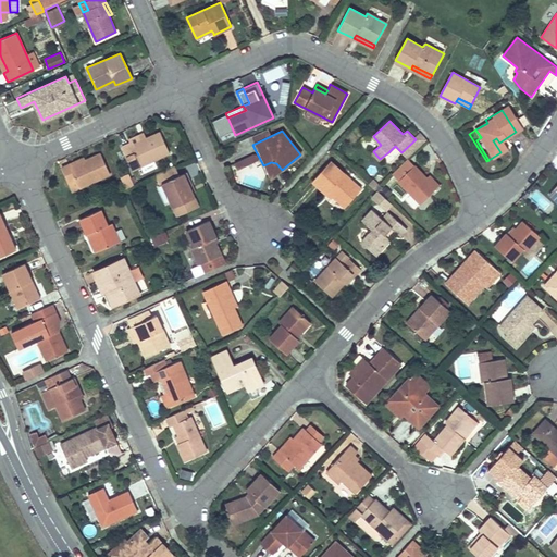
[(128,143),(121,146),(127,160),(135,157),(139,166),(170,153),(160,132),(130,145),(128,143)]
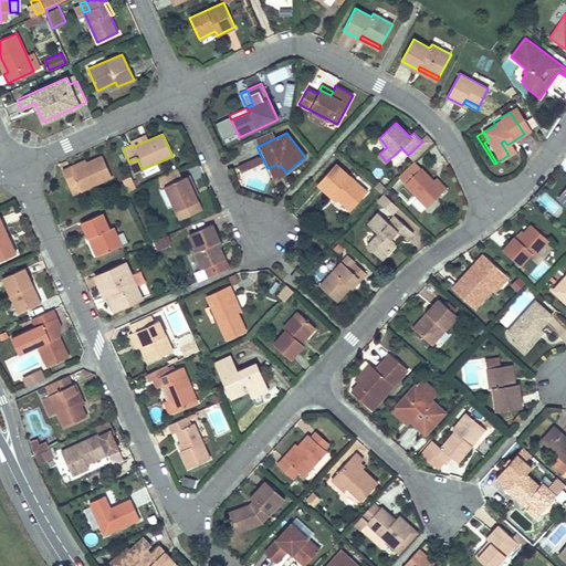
[(428,136),(427,135),(421,140),(422,142),(408,155),(413,160),(432,142),(428,136)]
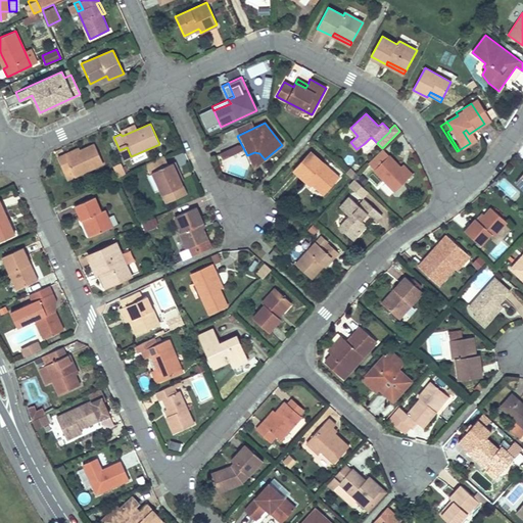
[(64,154),(57,157),(64,173),(72,170),(74,177),(102,163),(94,144),(80,151),(66,157),(64,154)]
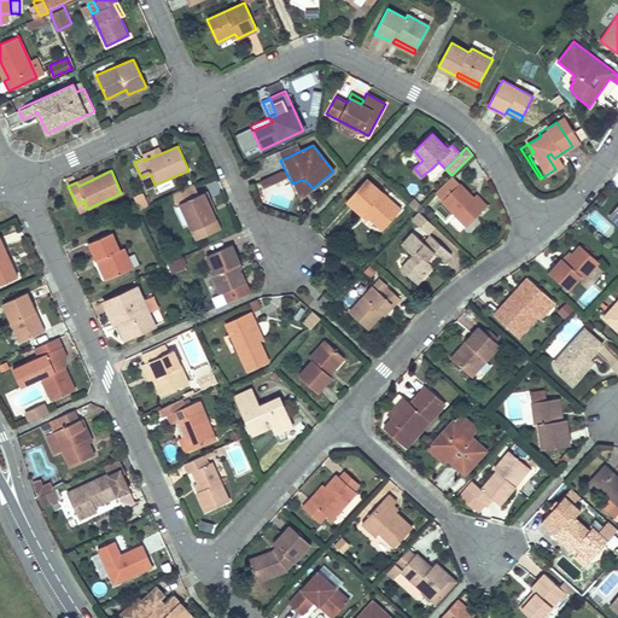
[(279,173),(266,179),(269,186),(285,178),(283,173),(279,173)]
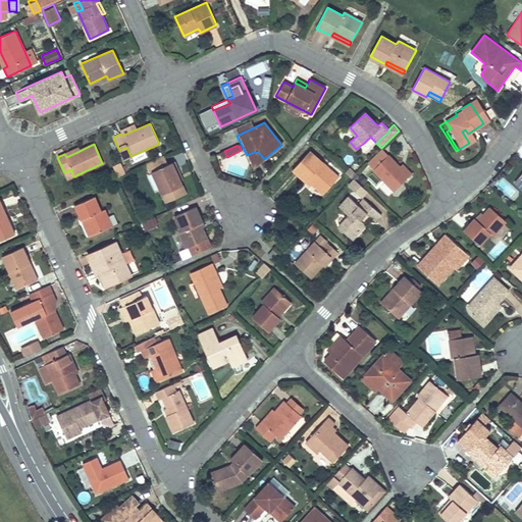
[(79,147),(64,154),(66,157),(80,151),(79,147)]
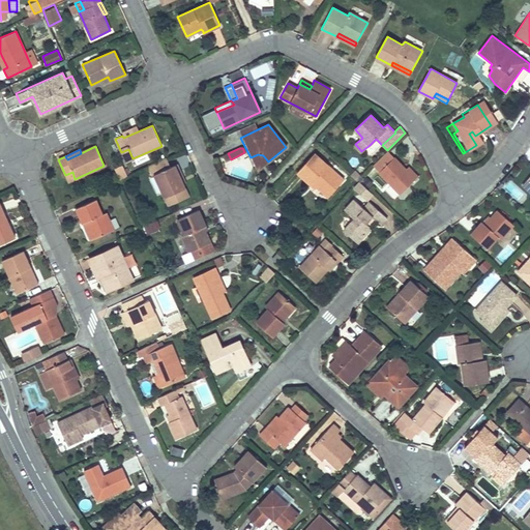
[(228,153),(222,156),(224,163),(231,159),(228,153)]
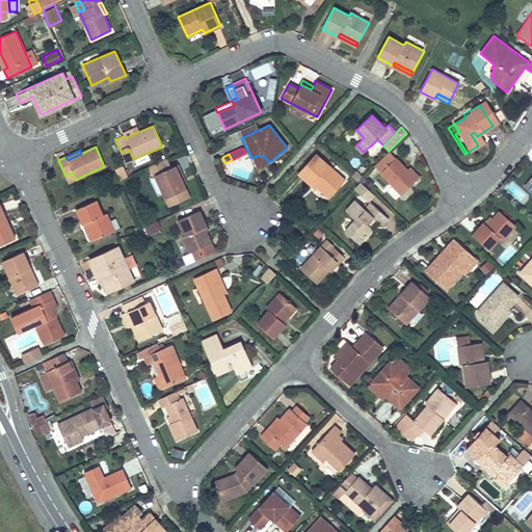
[(315,154),(297,174),(311,185),(313,184),(328,198),(345,181),(315,154)]
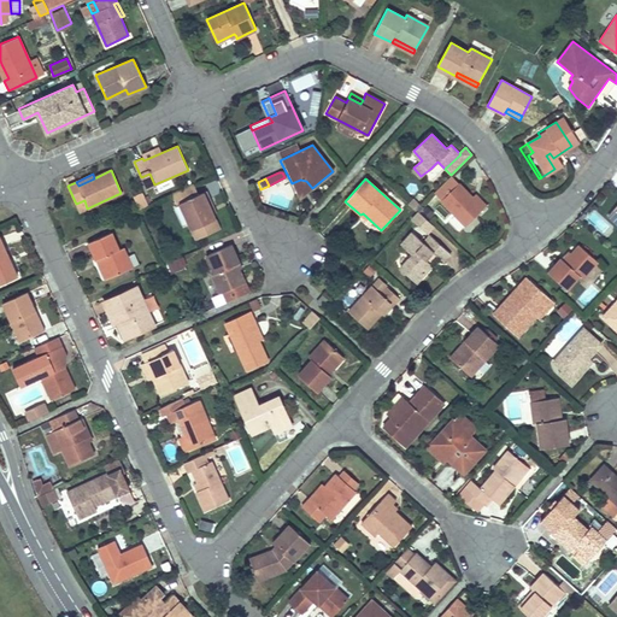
[(300,180),(292,183),(299,198),(312,188),(306,181),(300,180)]
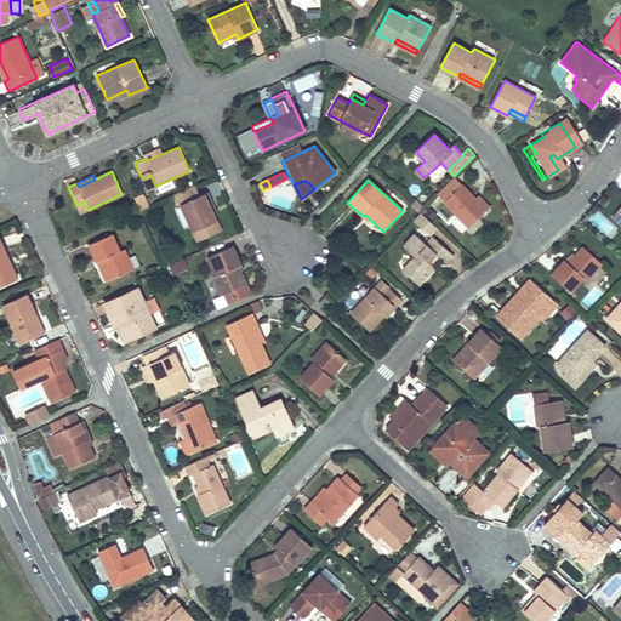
[(474,197),(461,183),(444,200),(469,226),(486,209),(474,197)]
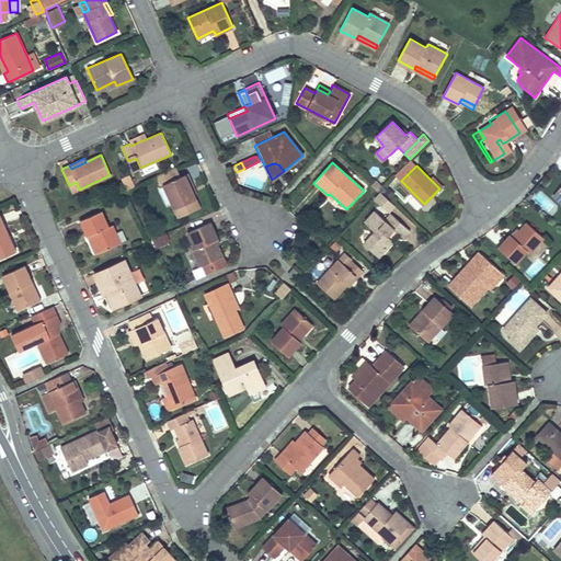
[(125,189),(134,185),(129,173),(121,176),(125,189)]
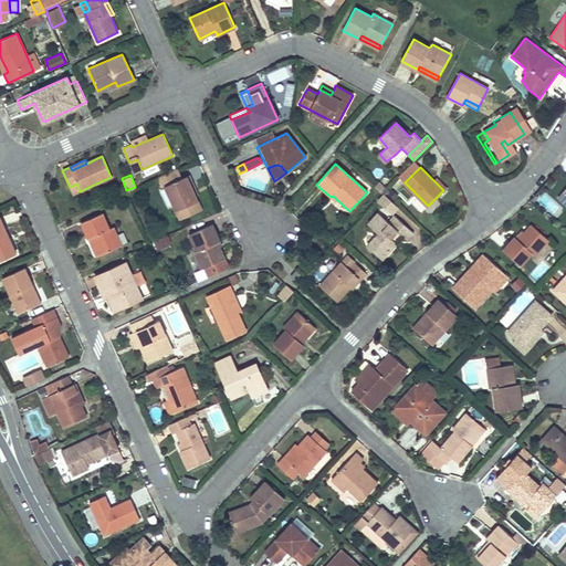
[(189,175),(164,186),(179,220),(201,210),(195,196),(189,184),(192,182),(189,175)]
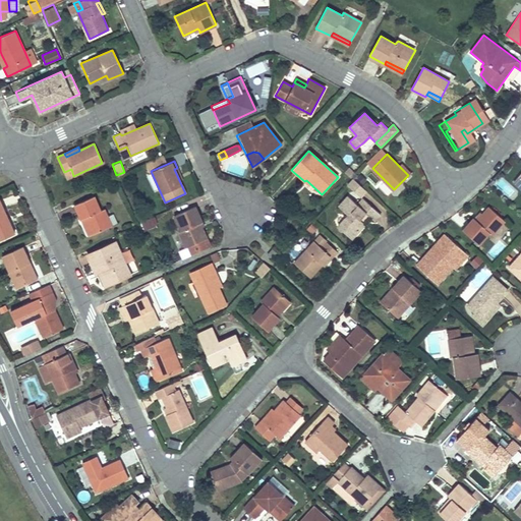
[(410,172),(401,163),(398,165),(408,175),(410,172)]
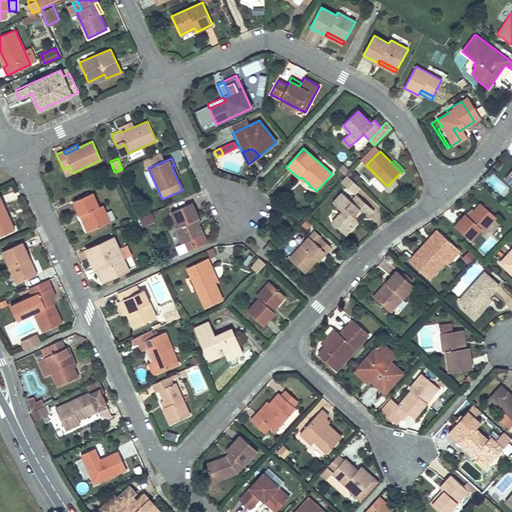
[(335,167),(341,173),(346,169),(340,163),(335,167)]
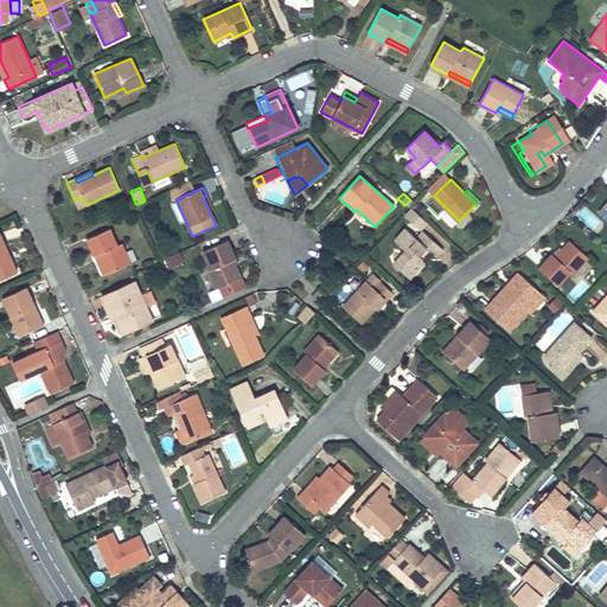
[(417,230),(427,222),(411,206),(402,215),(417,230)]
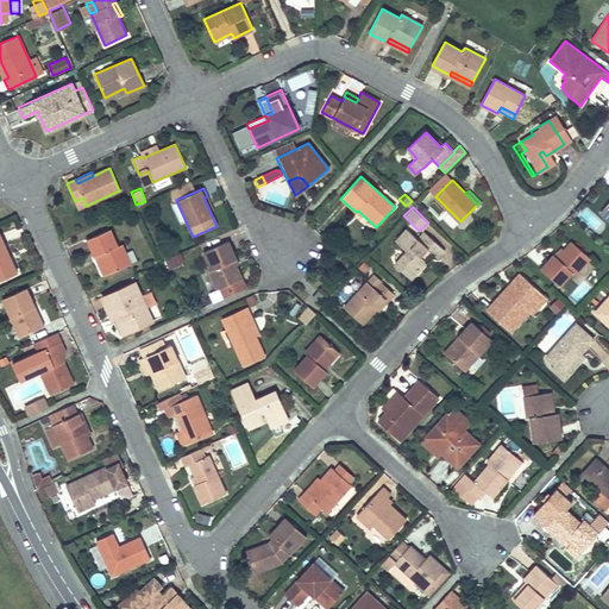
[(110,228),(87,240),(94,257),(99,255),(107,274),(107,275),(131,264),(123,243),(117,245),(110,228)]
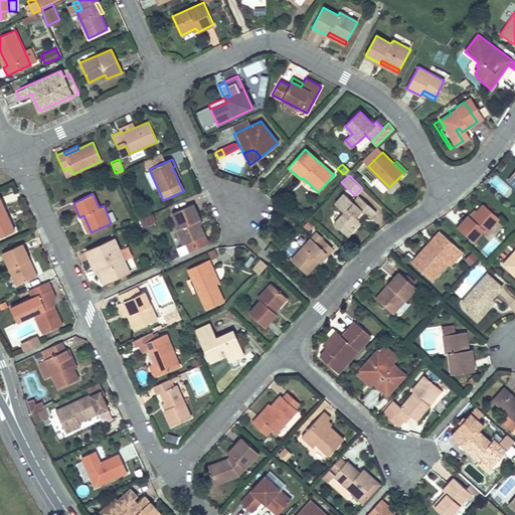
[(343,212),(333,223),(341,230),(345,225),(351,230),(360,221),(357,218),(363,212),(366,214),(368,217),(375,211),(358,195),(352,201),(343,193),(333,203),(343,212)]
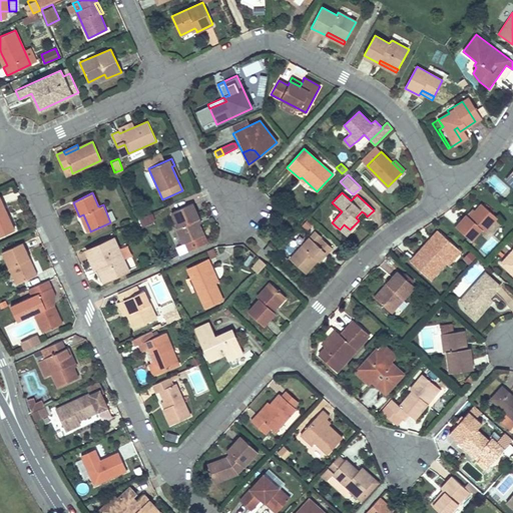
[(0,199),(0,236),(14,230),(0,199)]
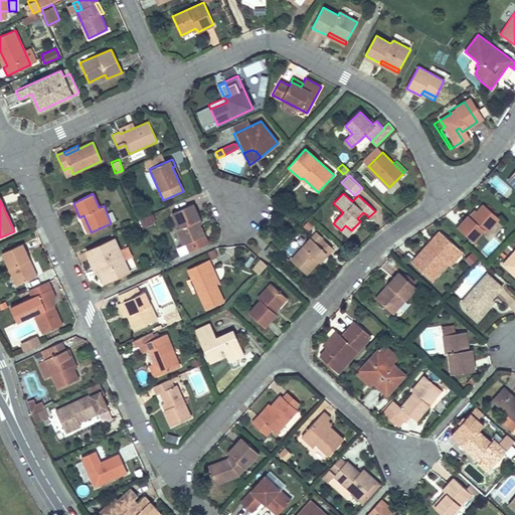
[(192,204),(171,212),(178,227),(176,228),(183,244),(204,235),(199,224),(197,220),(199,219),(192,204)]
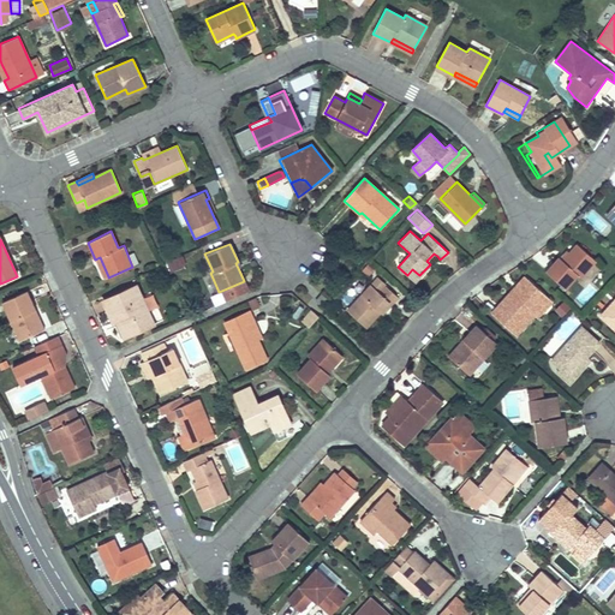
[(559,256),(545,270),(566,288),(578,275),(581,278),(596,262),(578,244),(566,256),(563,261),(561,257),(559,256)]
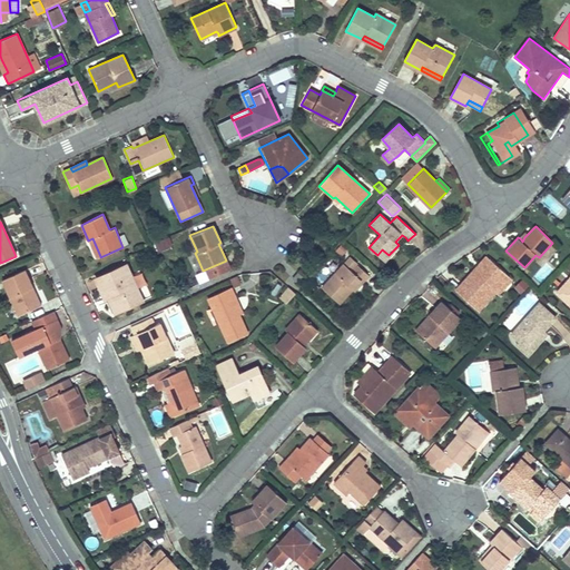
[(402,235),(395,242),(399,245),(405,237),(402,235)]
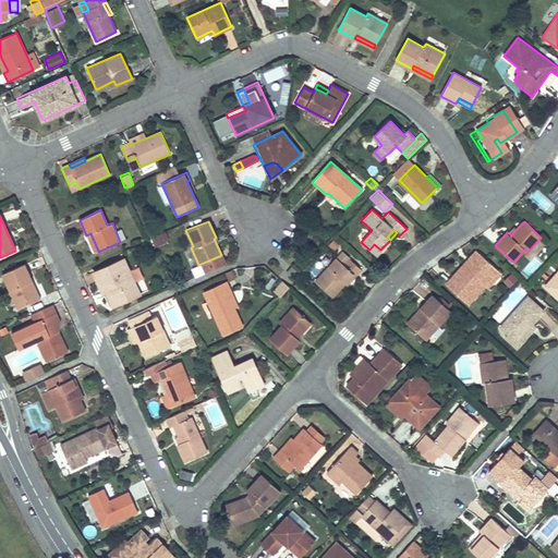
[(160,231),(150,239),(157,246),(167,239),(160,231)]
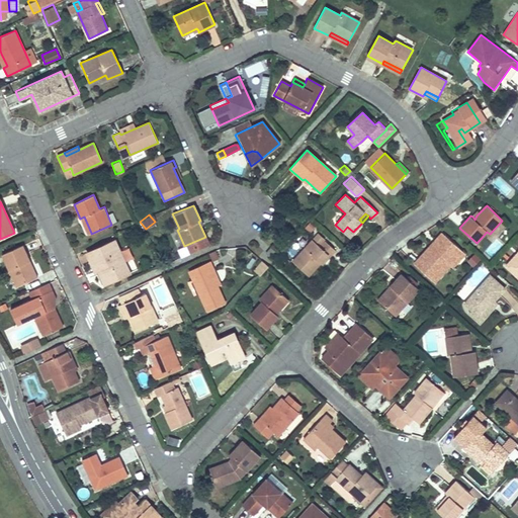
[(84,217),(80,219),(87,235),(91,233),(84,217)]
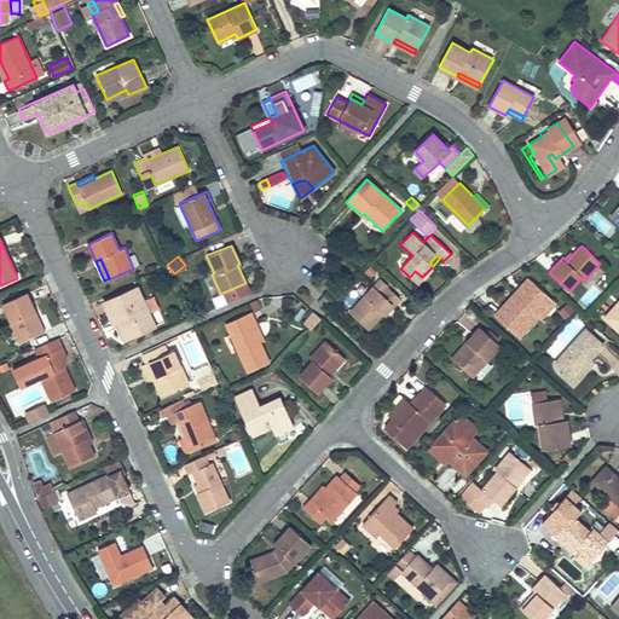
[(415,271),(410,277),(417,283),(422,277),(415,271)]
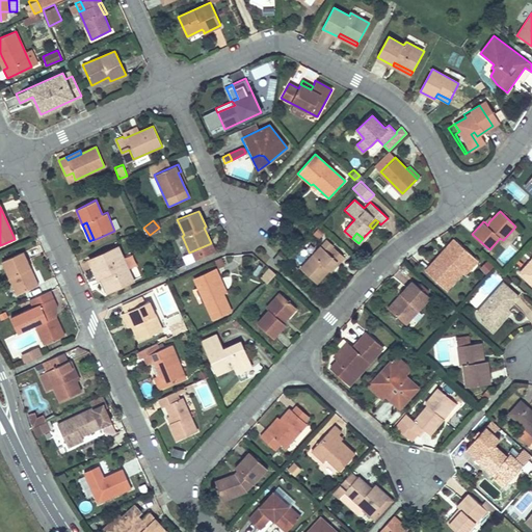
[(475,259),(457,242),(434,267),(443,274),(436,281),(447,290),(462,272),(475,259)]
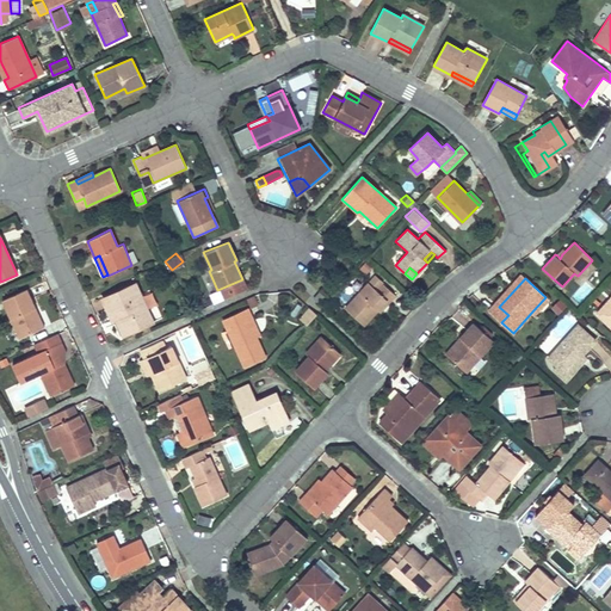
[(369,283),(345,309),(363,326),(377,310),(386,301),(389,303),(396,296),(382,284),(376,290),(369,283)]
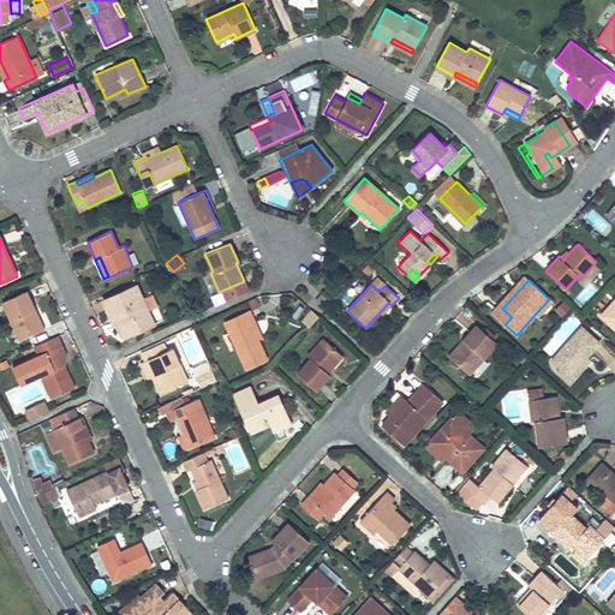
[(137,286),(103,302),(121,340),(154,324),(137,286)]
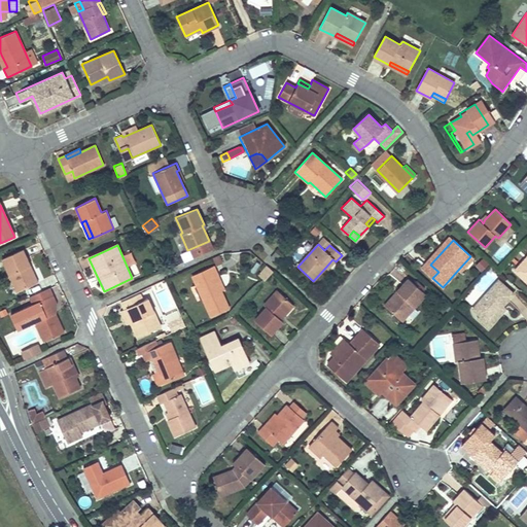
[(24,249),(1,259),(12,282),(18,280),(22,289),(38,282),(33,270),(30,272),(28,267),(31,266),(24,249)]
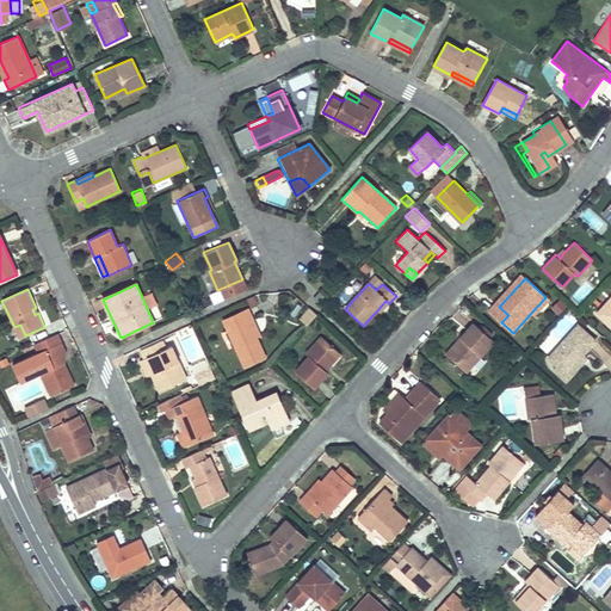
[(319,291),(313,298),(318,302),(323,296),(319,291)]
